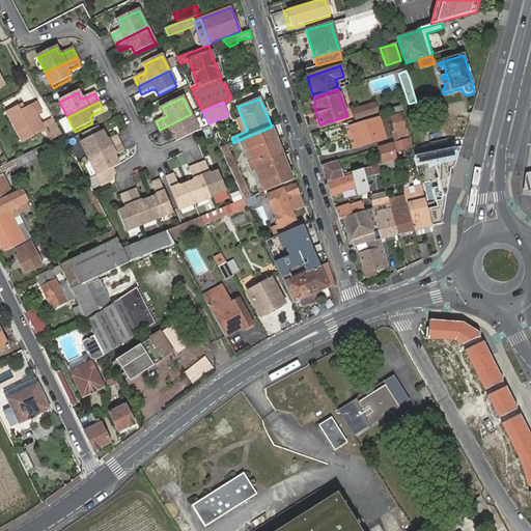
[(62,136),(53,118),(43,123),(38,116),(44,114),(37,104),(26,110),(22,112),(20,106),(6,113),(22,142),(46,131),(51,141),(62,136)]
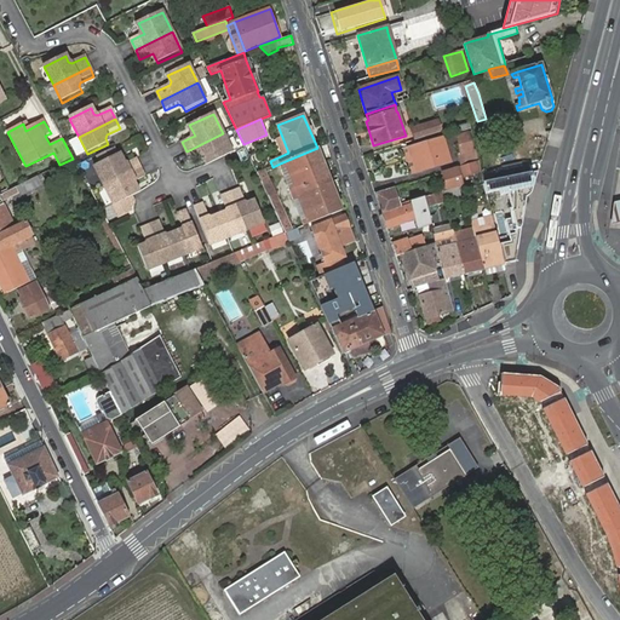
[(415,141),(442,132),(440,121),(412,130),(415,141)]
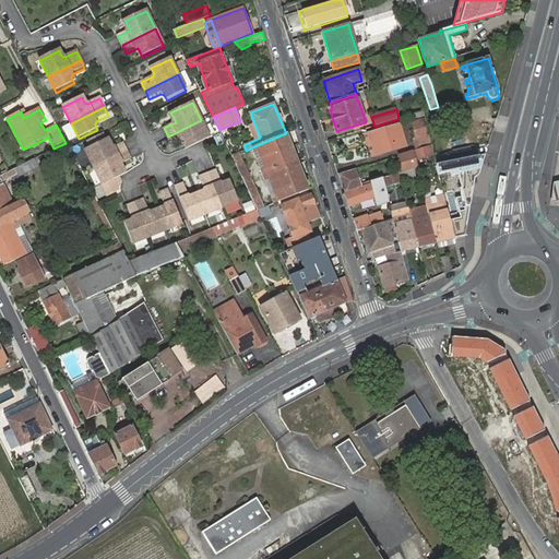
[(201,120),(168,137),(171,145),(181,141),(183,140),(189,150),(210,139),(201,120)]
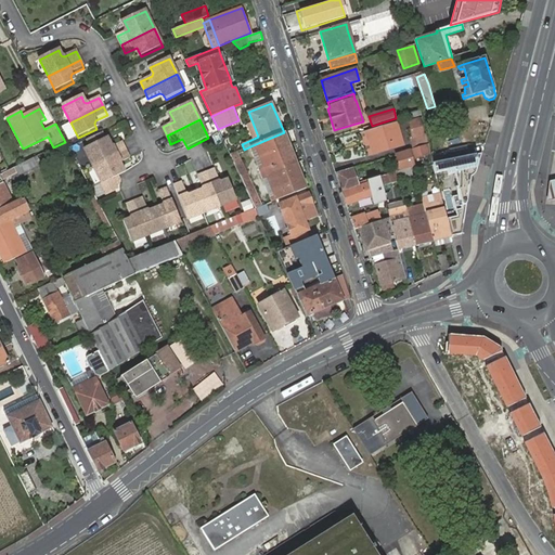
[(408,123),(412,138),(423,134),(418,119),(408,123)]
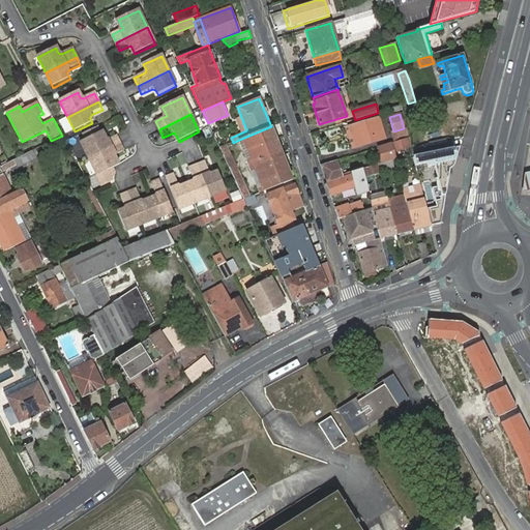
[(379,118),(349,126),(351,133),(352,133),(357,147),(385,139),(379,118)]
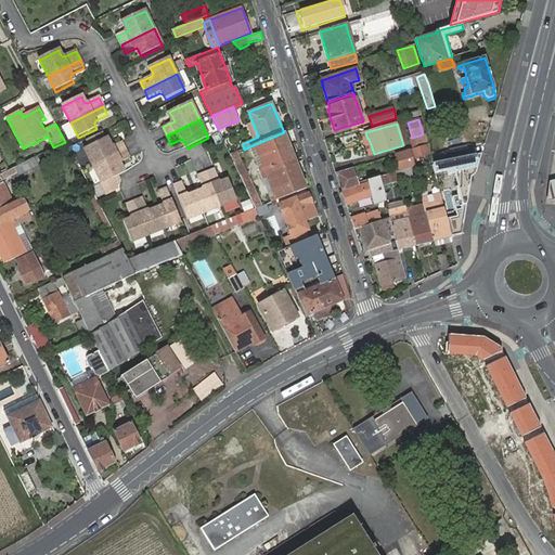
[(306,189),(284,132),(250,146),(252,151),(256,149),(263,169),(260,171),(261,173),(265,172),(266,176),(262,177),(263,179),(267,178),(274,197),(271,198),(272,202),(306,189)]
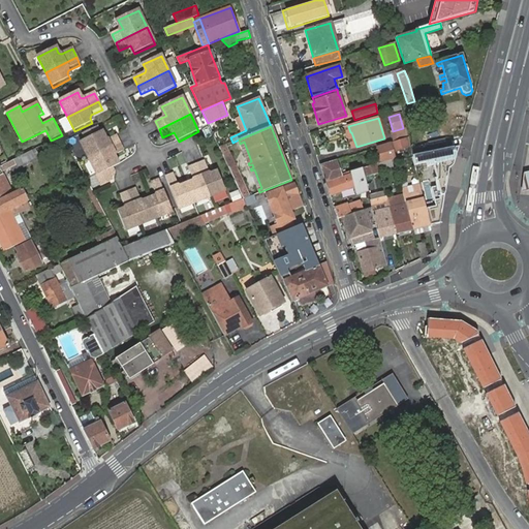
[(350,148),(356,147),(351,132),(350,132),(348,126),(344,127),(350,148)]
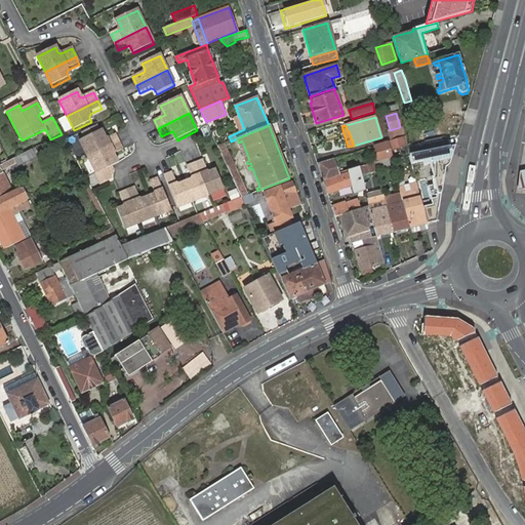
[(391,142),(405,137),(403,127),(400,127),(390,130),(388,131),(391,142)]
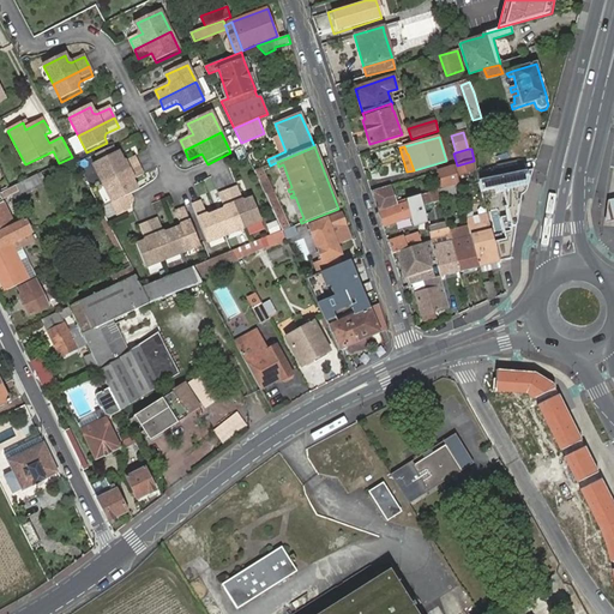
[(103,186),(139,168),(134,160),(125,164),(122,166),(116,155),(92,166),(103,186)]
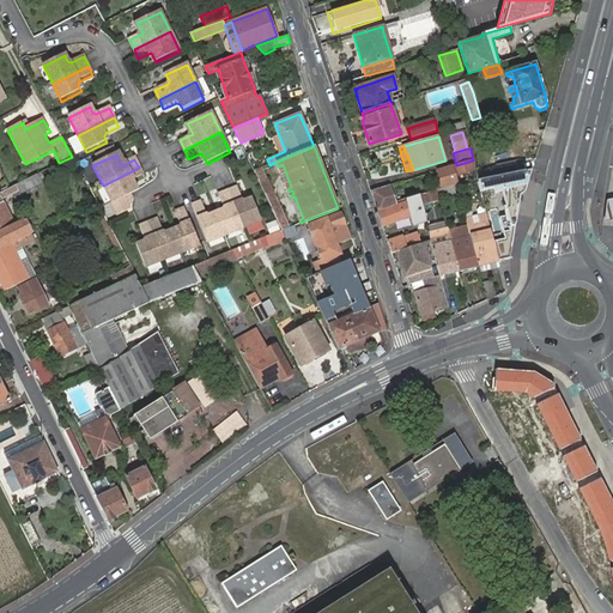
[(530,177),(533,169),(523,170),(521,158),(497,164),(498,171),(490,174),(490,177),(481,180),(499,260),(513,256),(522,196),(527,193),(530,177)]
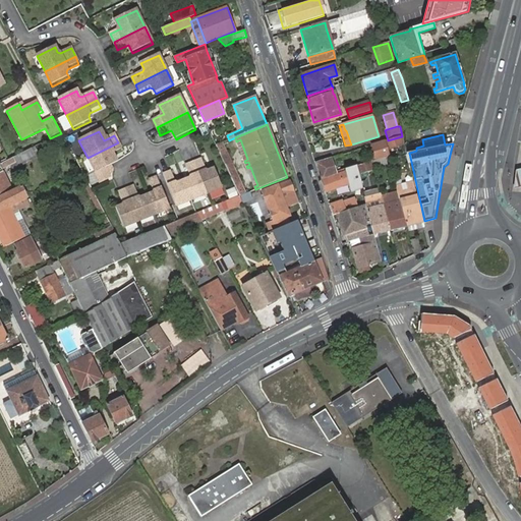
[(394,148),(405,143),(403,135),(402,136),(388,140),(371,146),(377,160),(385,158),(391,156),(390,154),(389,149),(394,148)]
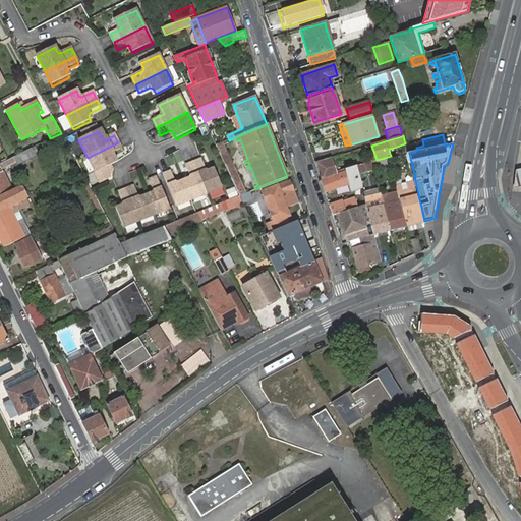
[(240,139),(236,141),(244,161),(247,159),(240,139)]
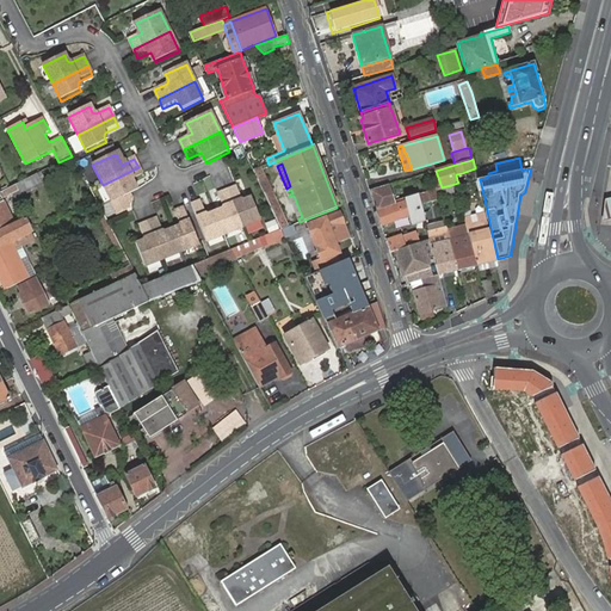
[(143,177),(139,167),(103,185),(112,204),(117,217),(129,211),(123,199),(135,193),(130,183),(133,181),(143,177)]
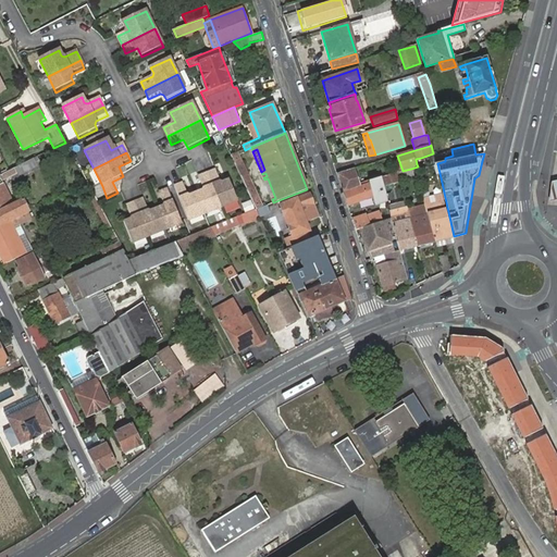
[(237,153),(232,156),(242,177),(247,174),(237,153)]
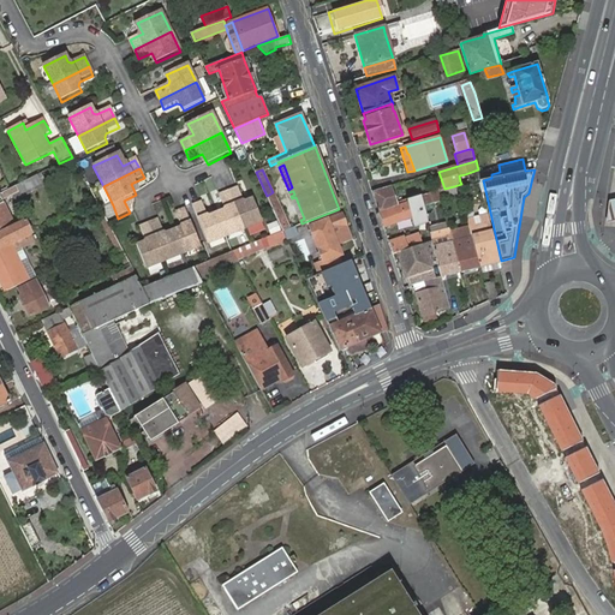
[(11,189),(13,195),(41,181),(37,175),(11,189)]
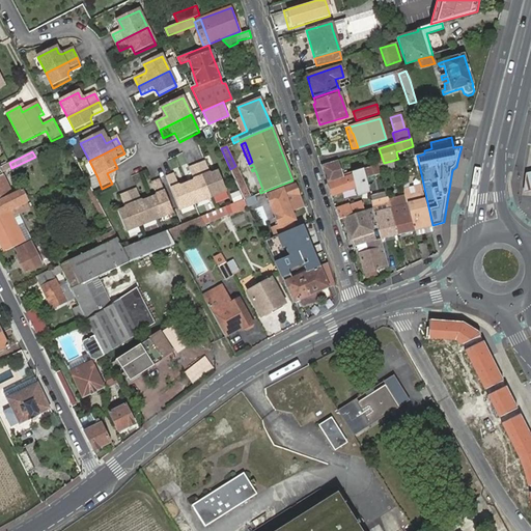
[(339,177),(341,176),(337,161),(320,166),(328,185),(329,184),(340,180),(339,177)]
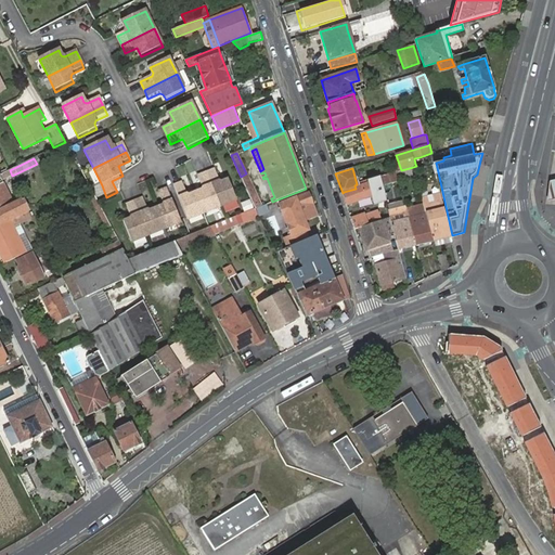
[(401,170),(399,171),(400,179),(412,176),(410,168),(401,170)]
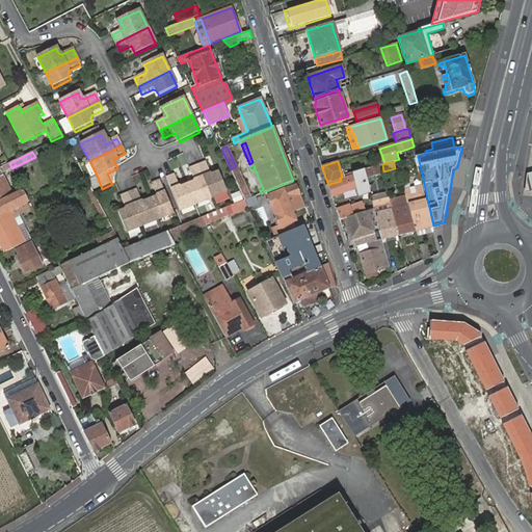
[(0,213),(27,201),(22,190),(14,194),(5,178),(3,178),(2,175),(0,176),(0,174),(11,168),(9,163),(0,167),(0,213)]
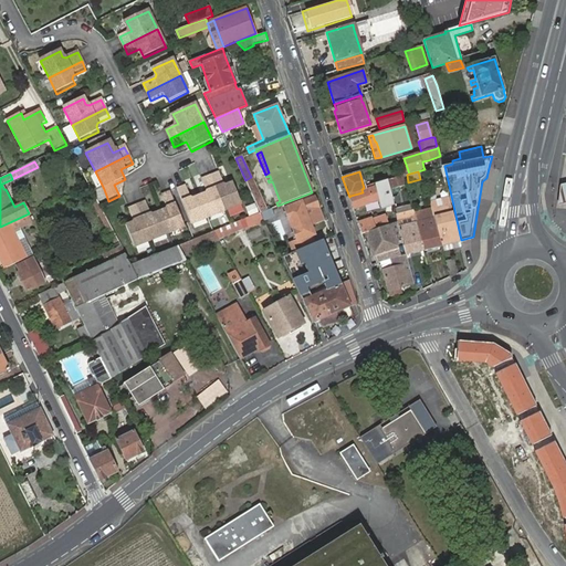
[(220,175),(211,178),(224,213),(242,206),(233,186),(228,188),(224,187),(220,175)]
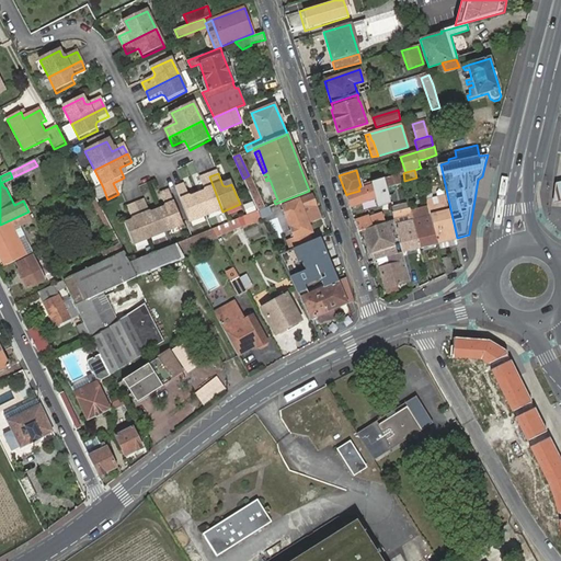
[(404,181),(403,173),(386,179),(388,185),(404,181)]
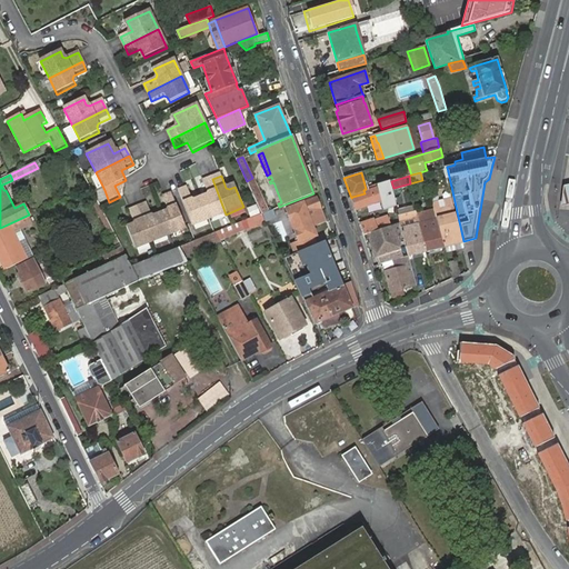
[(247,181),(251,190),(257,188),(252,178),(247,181)]
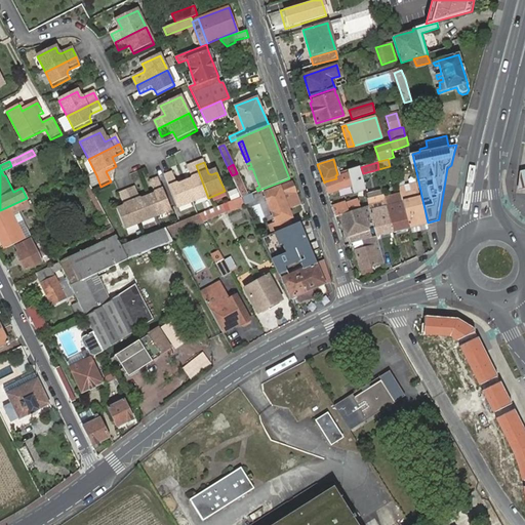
[(191,183),(186,186),(193,204),(208,198),(196,165),(188,168),(192,180),(191,183)]
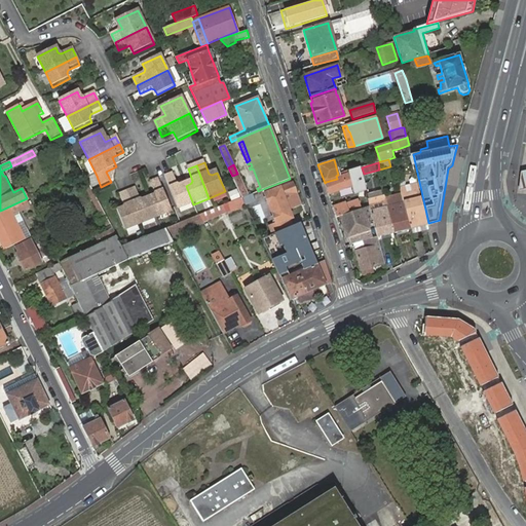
[(364,174),(362,167),(349,172),(338,175),(336,176),(337,179),(326,182),(329,193),(365,181),(364,174)]
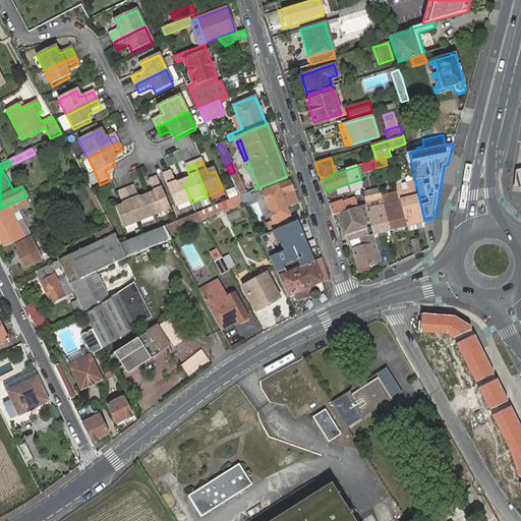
[(250,167),(247,168),(254,186),(257,185),(250,167)]
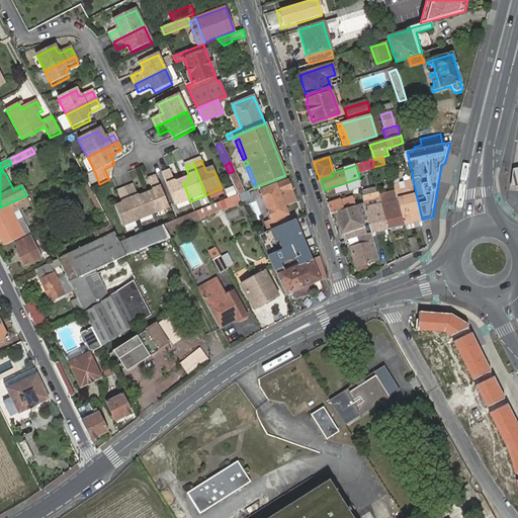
[(229,173),(238,194),(244,192),(234,171),(229,173)]
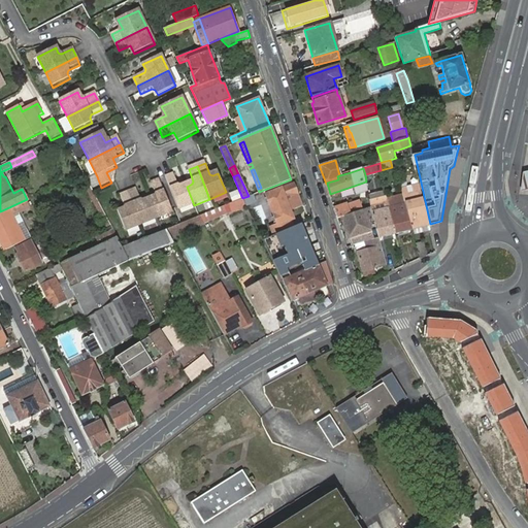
[(177,188),(173,175),(165,179),(177,211),(194,205),(187,187),(180,189),(177,188)]
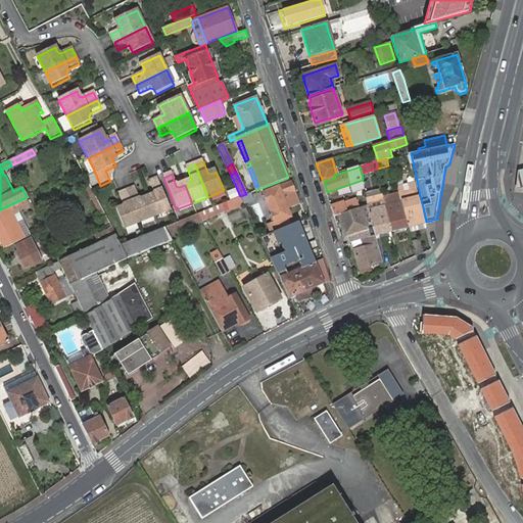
[(154,197),(148,199),(156,218),(172,211),(159,179),(151,183),(155,194),(154,197)]
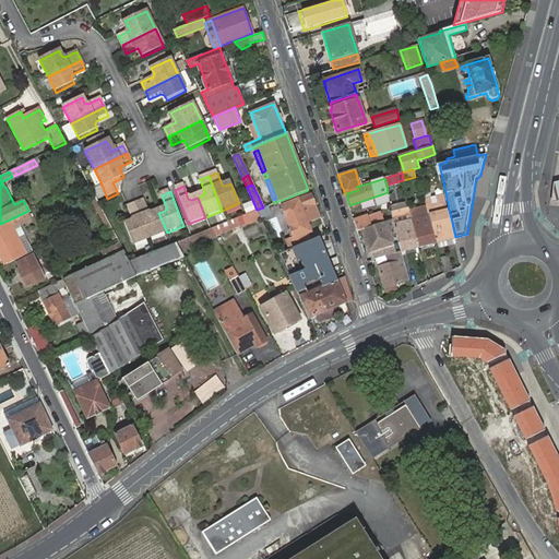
[(450,221),(449,215),(444,197),(443,194),(440,194),(437,195),(439,203),(433,204),(431,197),(426,198),(428,204),(430,213),(437,242),(454,238),(452,232),(450,221)]
